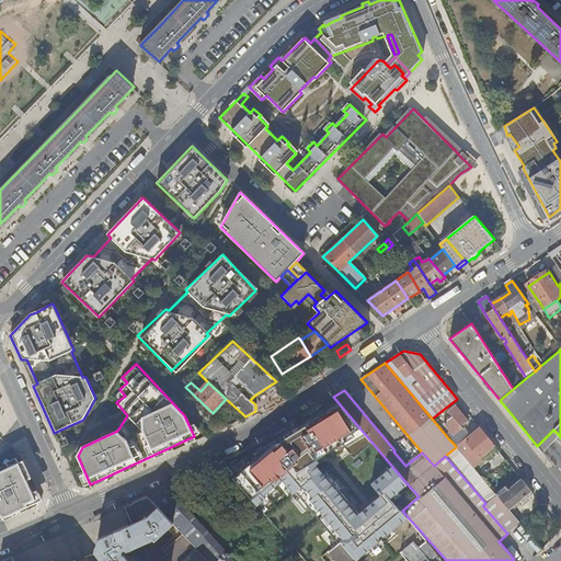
[(454,435),(460,431),(462,428),(461,426),(468,421),(455,404),(447,411),(451,416),(444,423),(444,424),(454,435)]
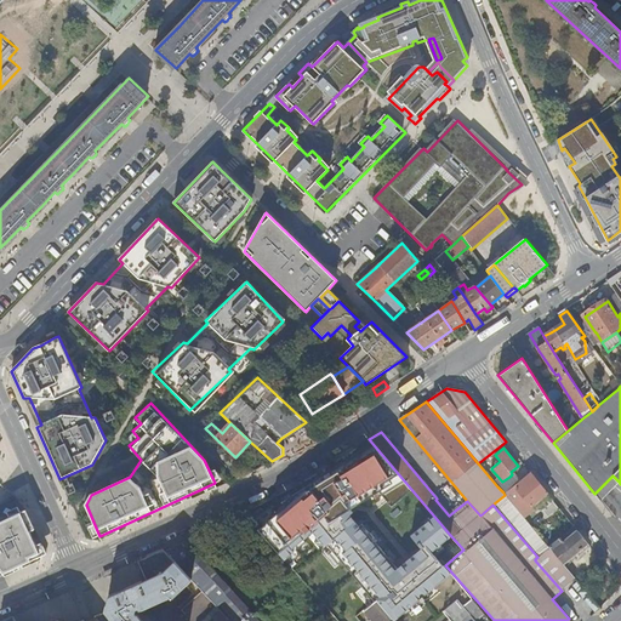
[(505,495),(528,523),(539,514),(534,510),(551,496),(530,471),(514,483),(503,493),(505,495)]
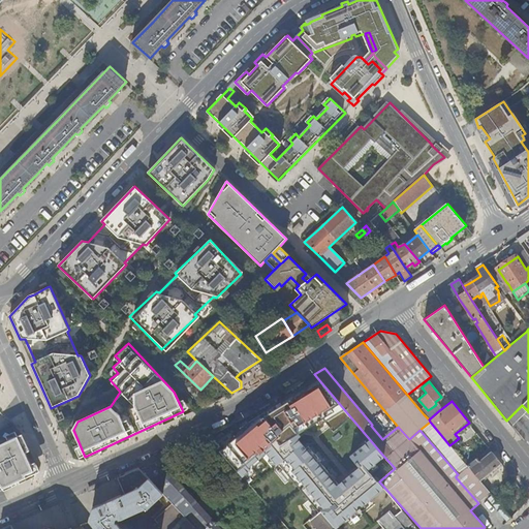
[(511,426),(527,410),(522,405),(506,421),(511,426)]
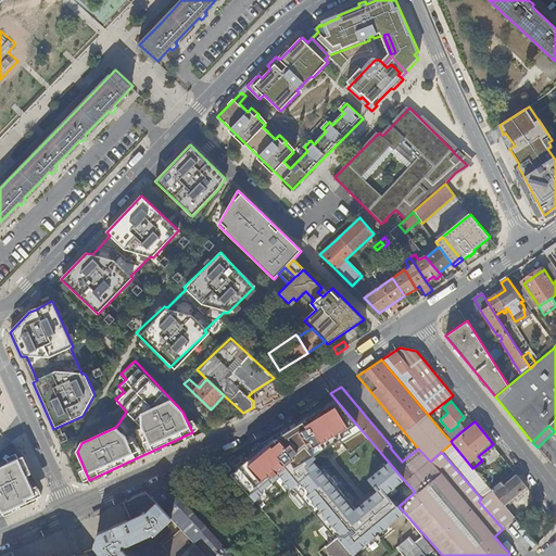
[(460,432),(456,427),(450,431),(445,436),(451,441),(460,432)]
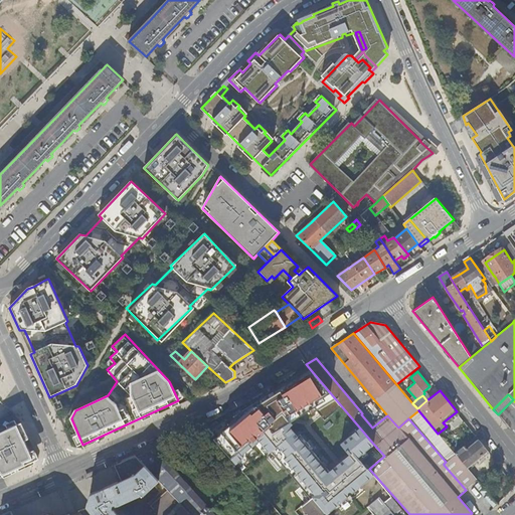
[(438,434),(418,410),(408,418),(446,462),(456,454),(455,453),(438,434)]
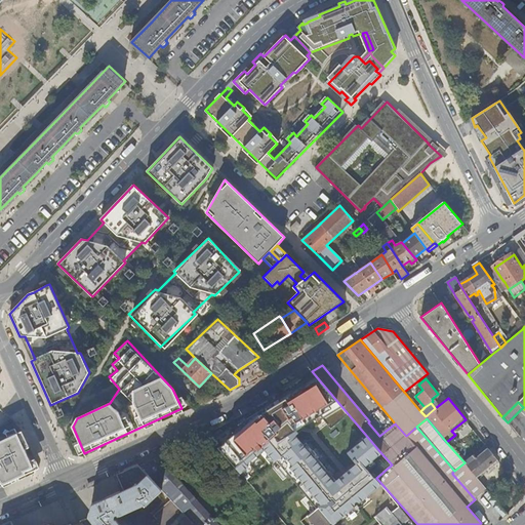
[(0,439),(0,481),(3,485),(34,471),(16,430),(0,439)]
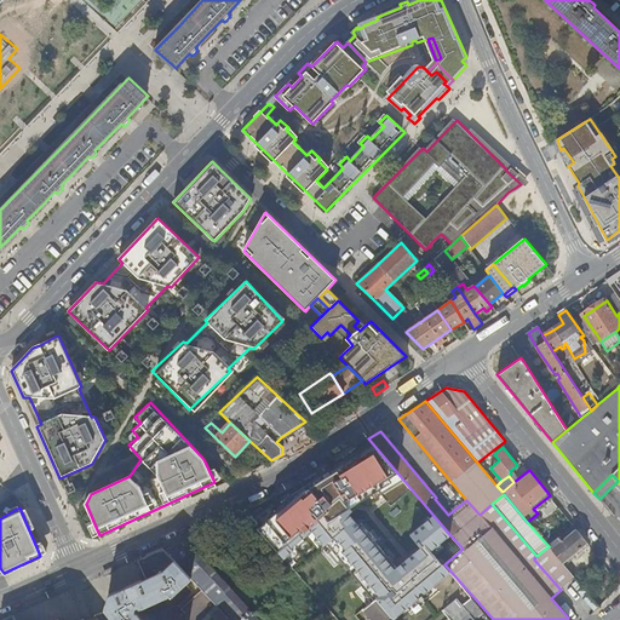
[(562,563),(587,543),(573,524),(547,545),(549,546),(562,563)]
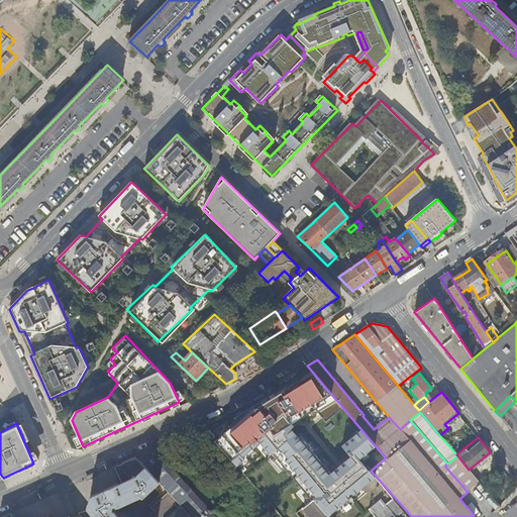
[(186,501),(199,516),(216,516),(173,468),(171,469),(168,472),(160,462),(160,461),(163,458),(156,450),(137,458),(160,482),(181,505),(186,501)]
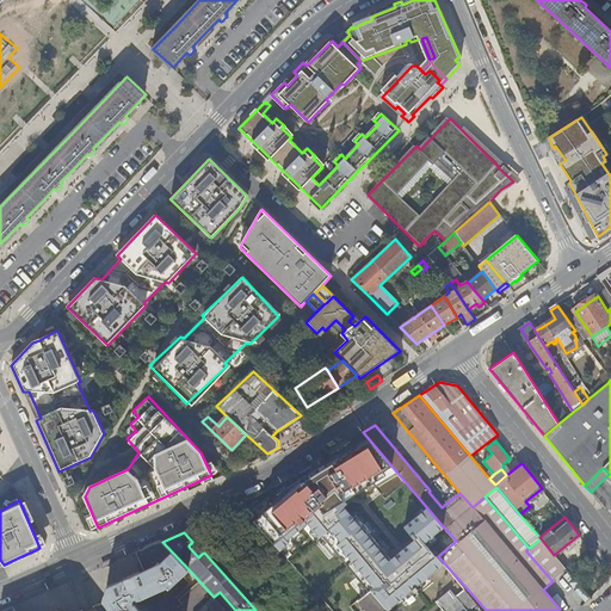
[(554,555),(541,538),(529,548),(526,550),(526,551),(553,581),(566,569),(554,555)]
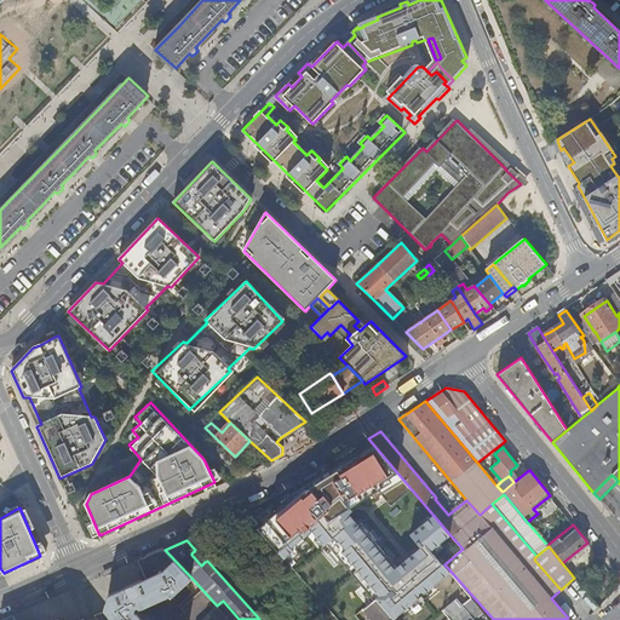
[(590,547),(581,551),(587,562),(596,557),(590,547)]
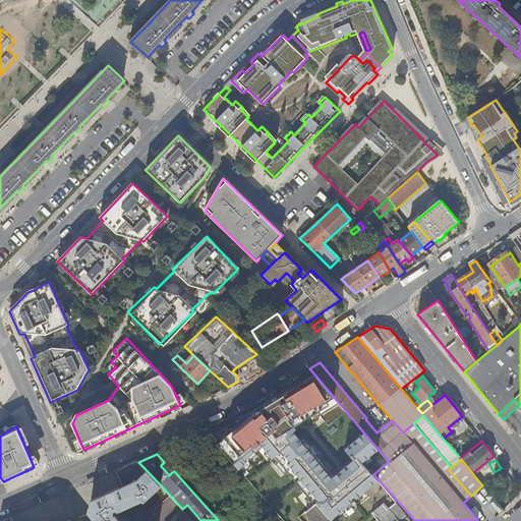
[(137,461),(136,461),(116,470),(123,486),(92,501),(89,513),(95,520),(120,520),(117,516),(114,515),(114,512),(116,511),(118,512),(145,500),(146,501),(151,497),(151,496),(161,485),(138,462),(137,461)]
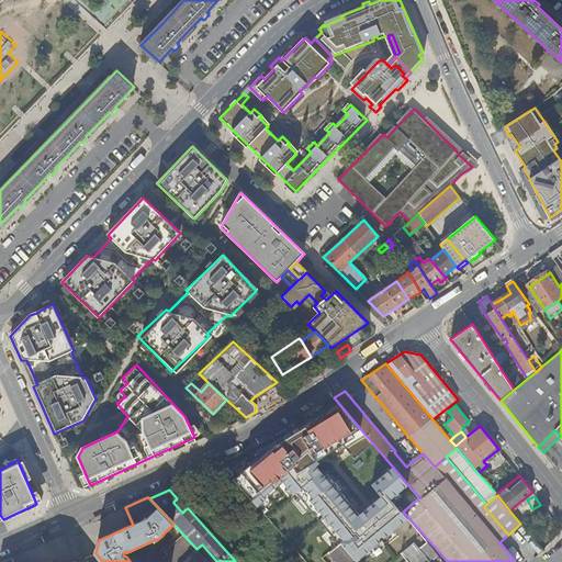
[(186,509),(177,498),(173,502),(173,503),(182,513),(186,509)]
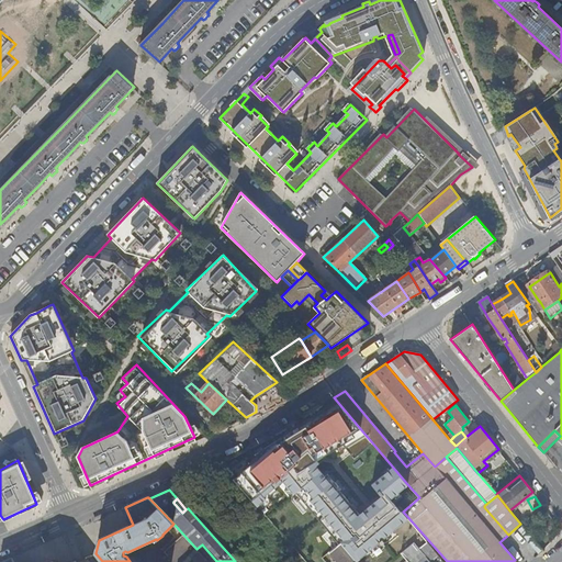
[(518,530),(539,554),(543,550),(523,526),(518,530)]
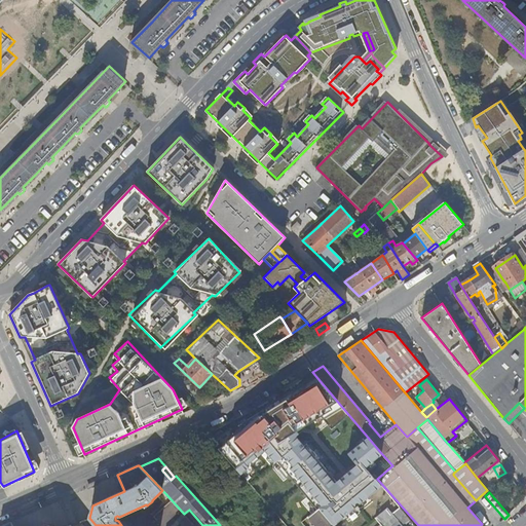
[(154,516),(161,525),(176,525),(179,524),(165,506),(154,516)]
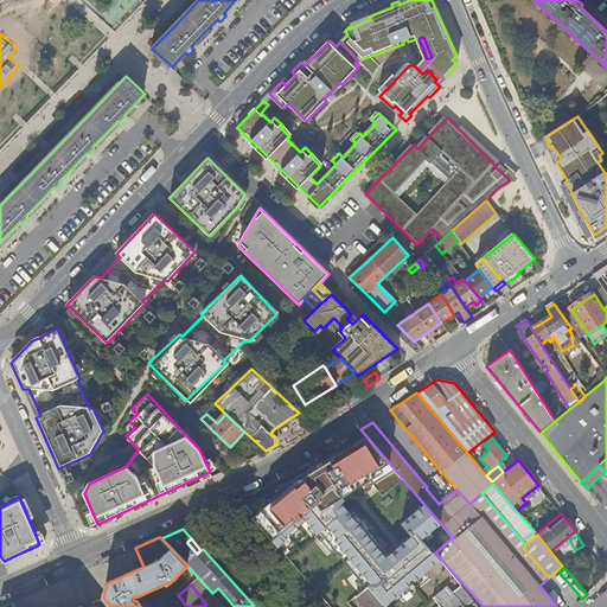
[(464,606),(447,586),(434,596),(442,606),(464,606)]
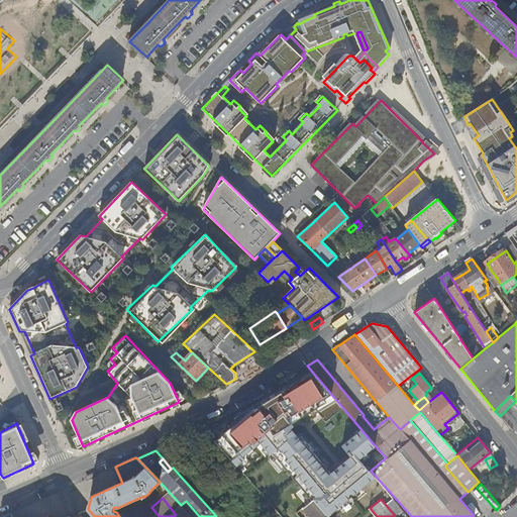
[(403,511),(393,499),(386,505),(396,516),(403,511)]
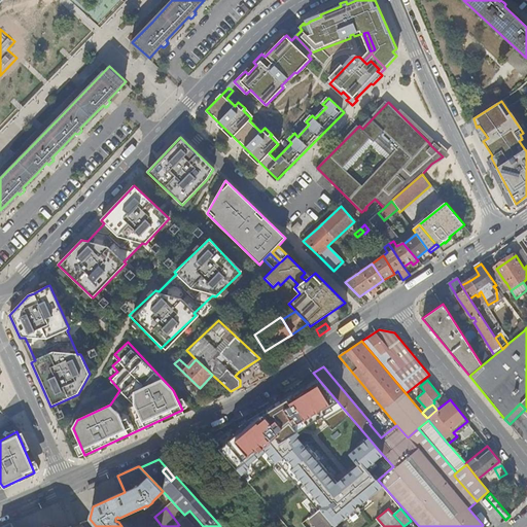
[(309,520),(320,511),(320,510),(308,520),(309,520)]
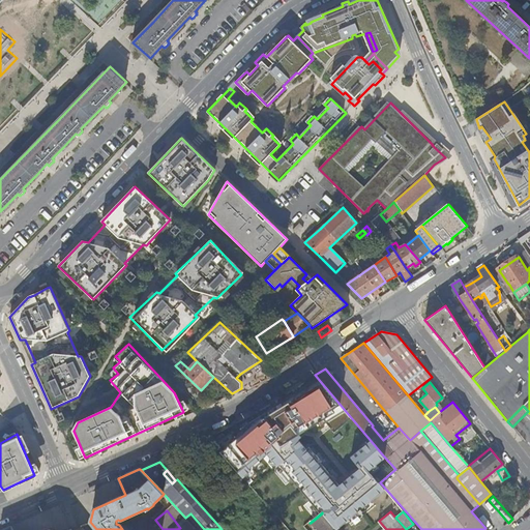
[(335,529),(322,513),(311,523),(316,529),(335,529)]
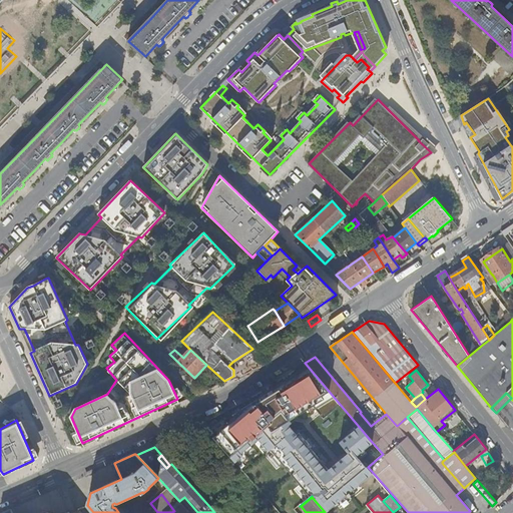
[(177,512),(189,512),(182,504),(179,501),(172,507),(177,512)]
